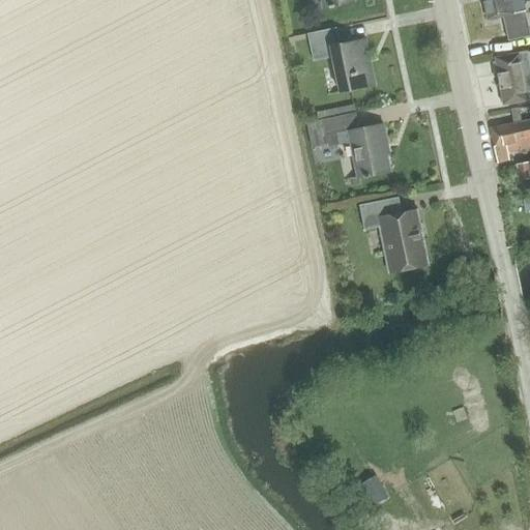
[(320,0),(322,8),(354,2),(354,0),(320,0)]
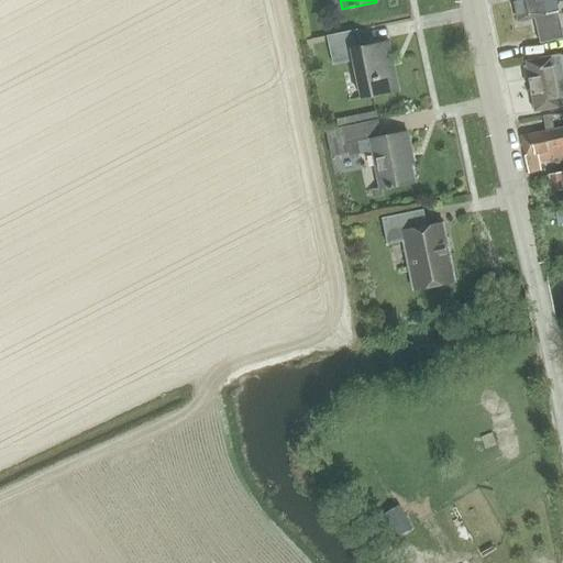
[(512,0),(518,22),(532,19),(538,43),(562,37),(553,0),(512,0)]
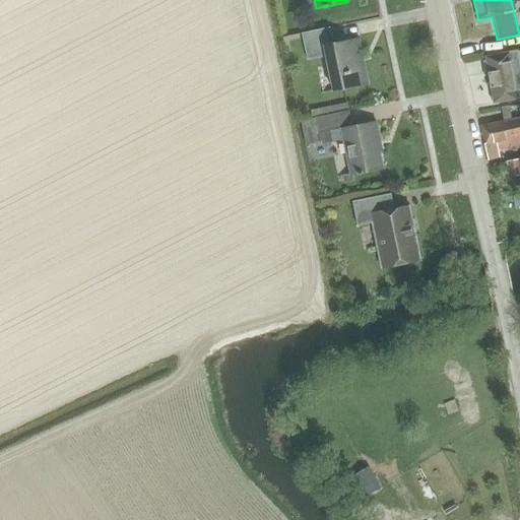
[(368,84),(359,39),(332,44),(329,28),(301,34),(307,61),(326,57),(333,90),(321,92),(321,94),(368,84)]
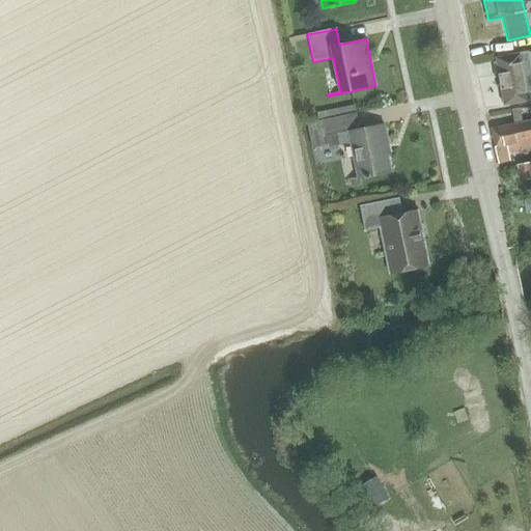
[(495,58),(503,106),(530,101),(530,80),(530,79),(530,52),(526,54),(526,53),(495,58)]
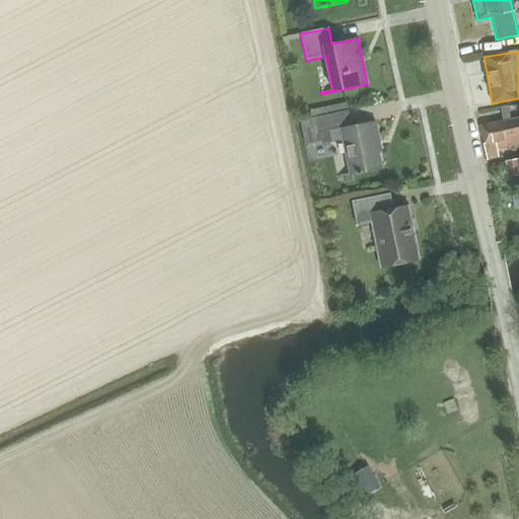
[(508,105),(500,107),(503,121),(510,120),(508,105)]
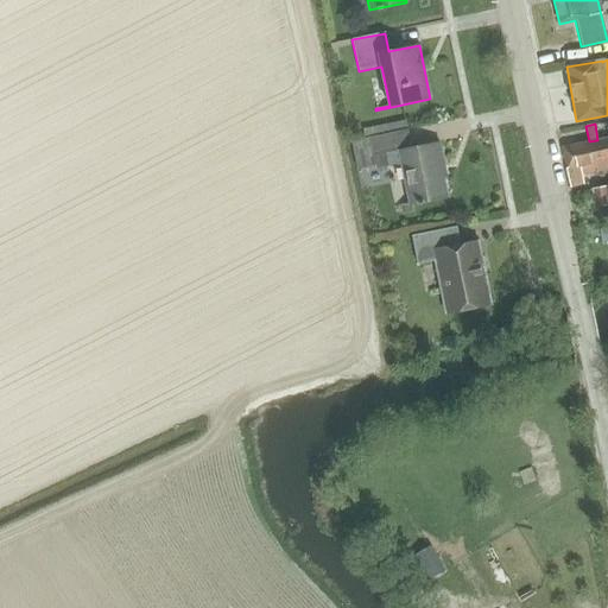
[(394,207),(447,197),(442,166),(444,166),(439,143),(411,149),(407,130),(352,140),(356,170),(374,166),(375,169),(401,164),(409,203),(394,206),(394,207)]
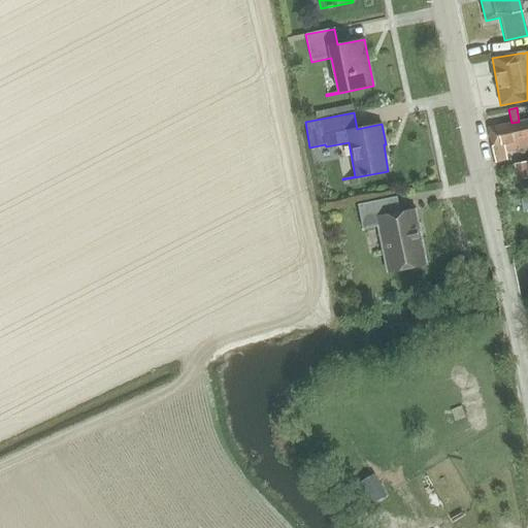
[(512,123),(508,124),(515,149),(527,145),(527,119),(519,122),(512,123)]
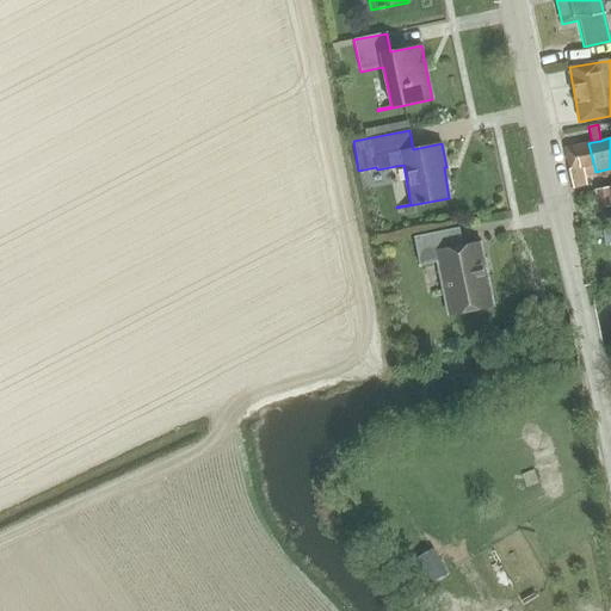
[(588,143),(565,149),(569,168),(568,170),(571,180),(573,189),(587,185),(585,174),(596,172),(588,143)]
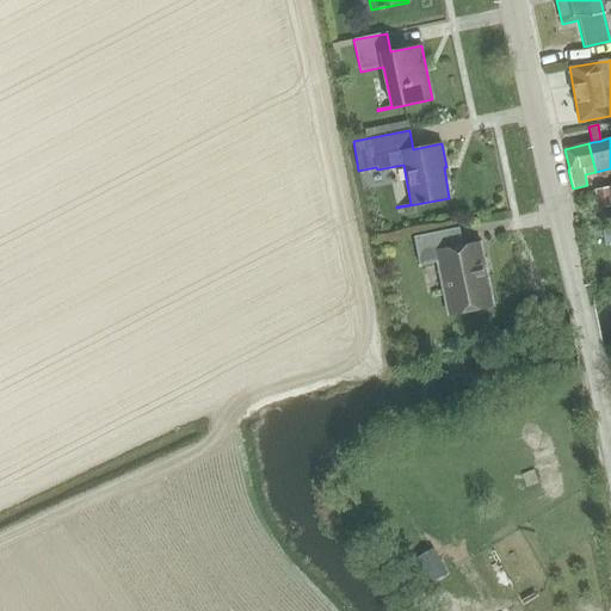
[(598,209),(610,207),(606,187),(594,190),(598,209)]
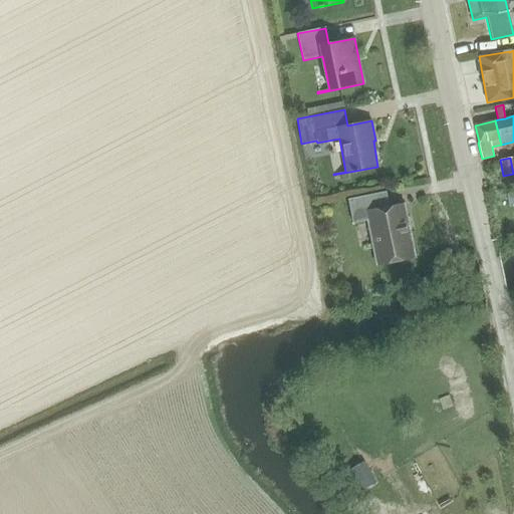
[(377,263),(414,256),(404,205),(389,208),(386,192),(348,199),(353,223),(368,220),(377,263)]
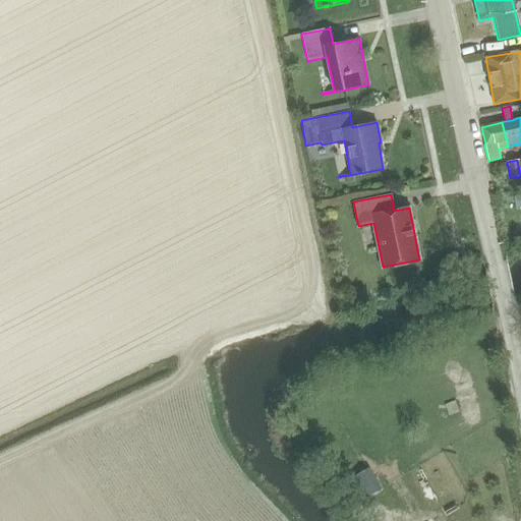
[(369,468),(352,478),(364,499),(382,488),(369,468)]
